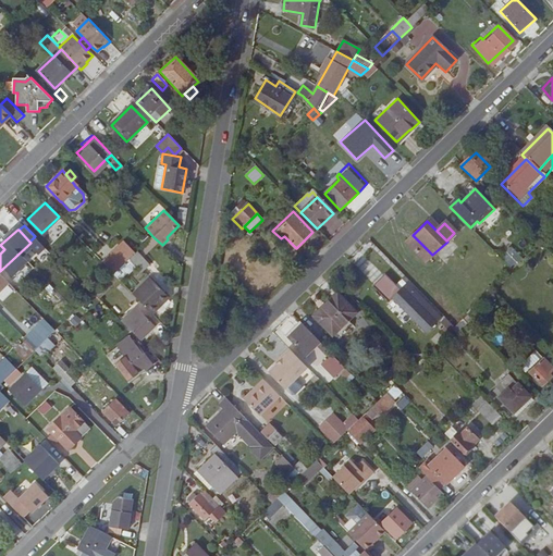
[(421,264),(432,255),(413,235),(403,245),(421,264)]
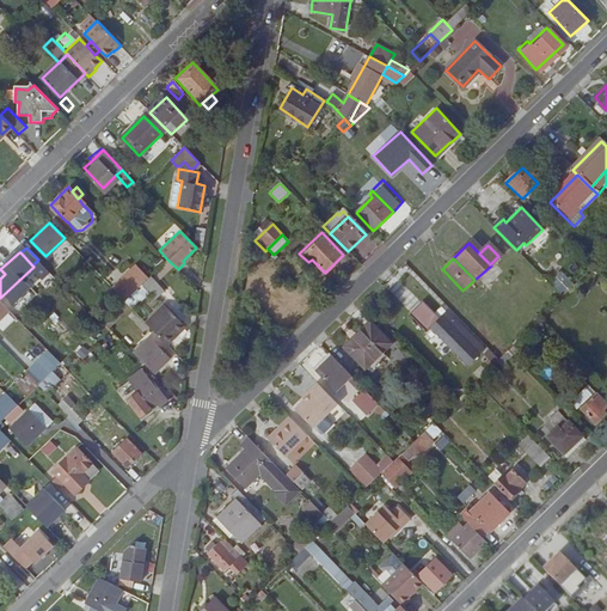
[(147,279),(148,277),(135,263),(111,286),(124,300),(147,279)]
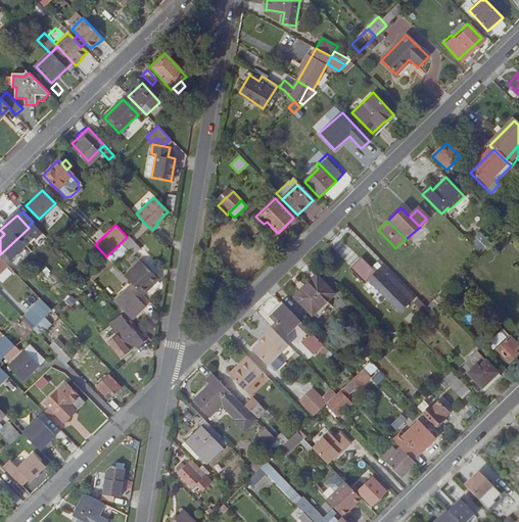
[(491,244),(480,232),(469,242),(481,254),(491,244)]
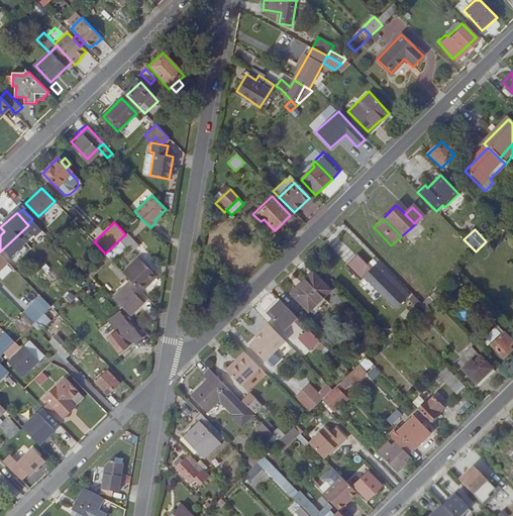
[(128,254),(135,247),(124,235),(105,253),(111,261),(123,249),(128,254)]
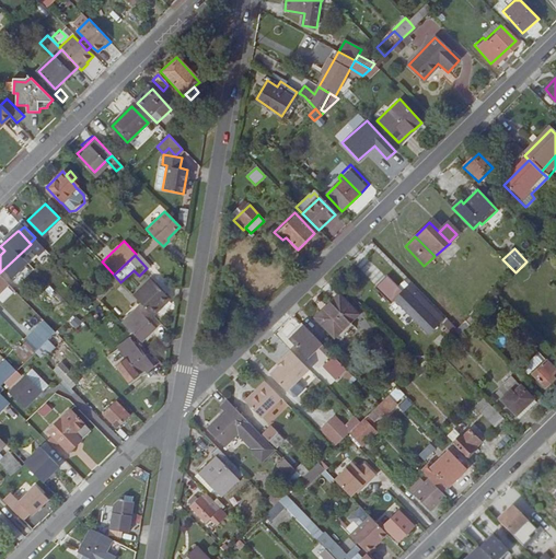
[(394,300),(403,291),(387,275),(374,288),(390,304),(394,300)]
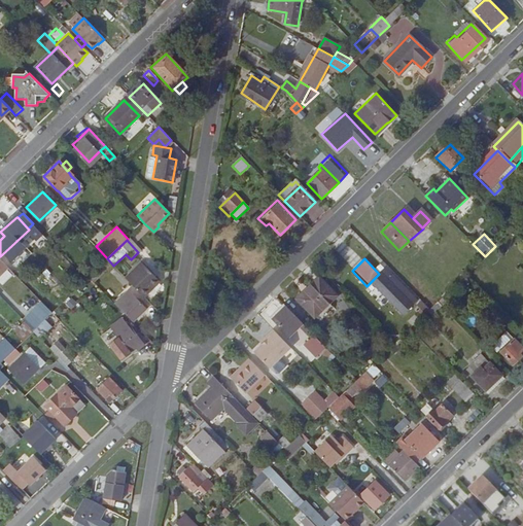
[(150,264),(146,259),(126,278),(144,296),(161,280),(147,267),(150,264)]
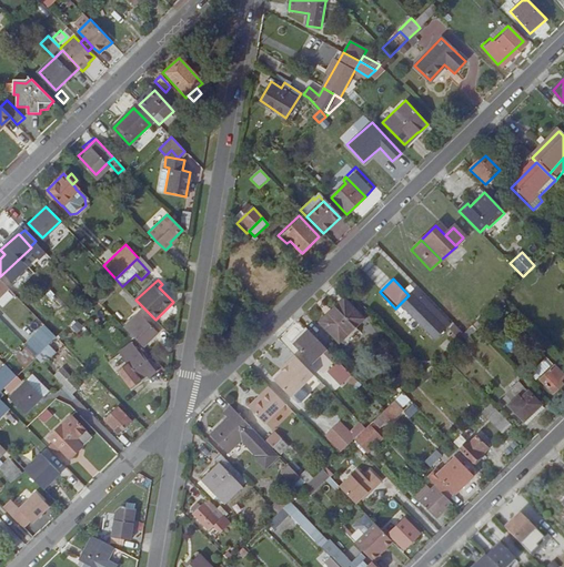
[(100,305),(112,294),(107,287),(94,299),(100,305)]
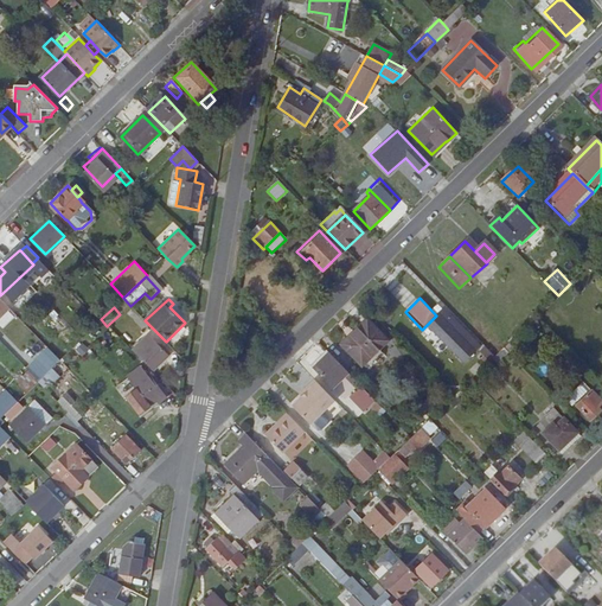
[(241,319),(248,326),(258,317),(251,308),(241,319)]
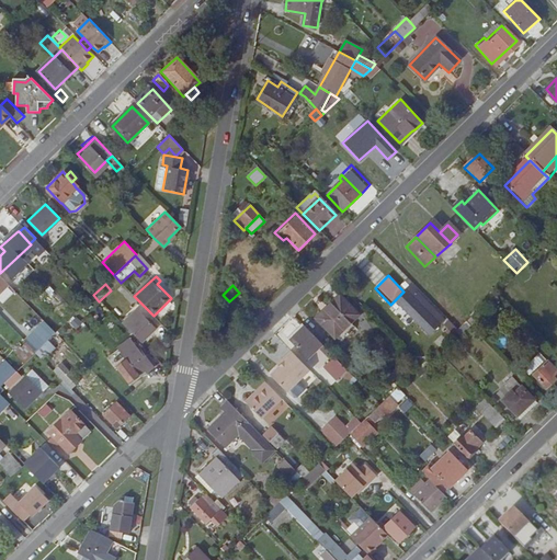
[(429,334),(444,320),(438,315),(432,320),(412,299),(418,295),(410,286),(404,292),(395,300),(429,334)]
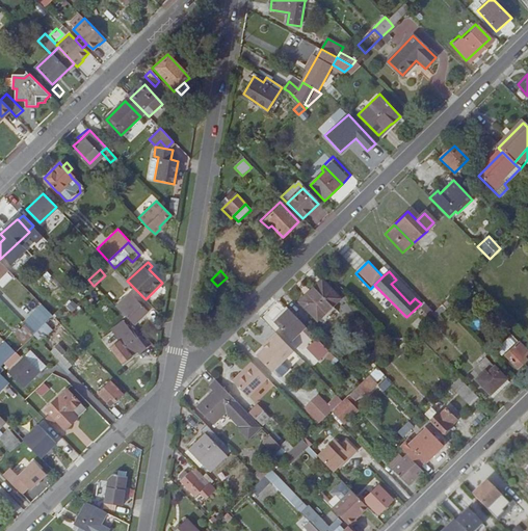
[(20,293),(25,288),(12,275),(7,281),(20,293)]
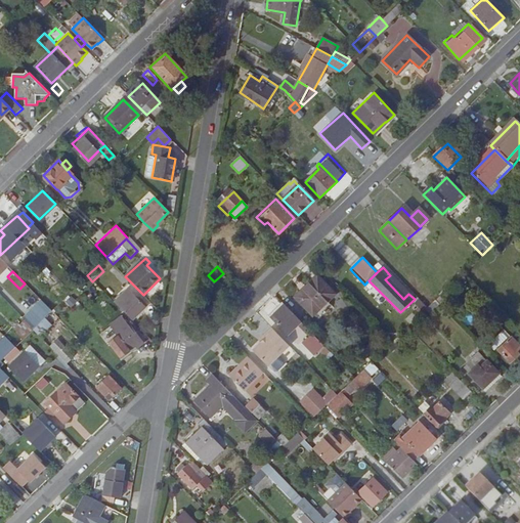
[(312,315),(336,293),(318,275),(295,297),(312,315)]
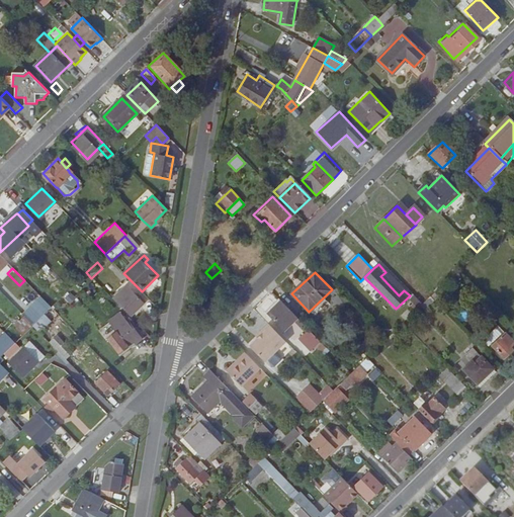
[(399,295),(404,290),(386,272),(380,276),(399,295)]
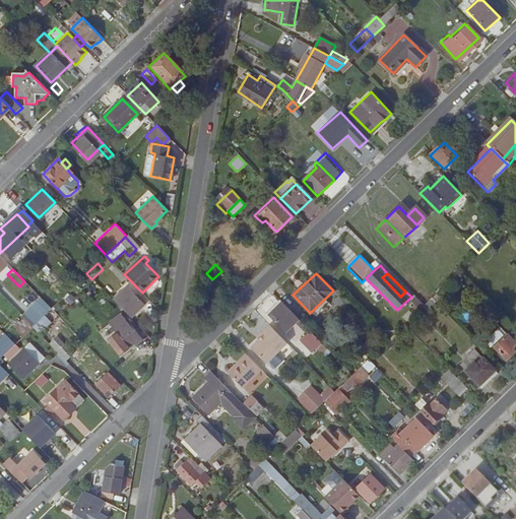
[(40,286),(35,280),(29,286),(35,292),(40,286)]
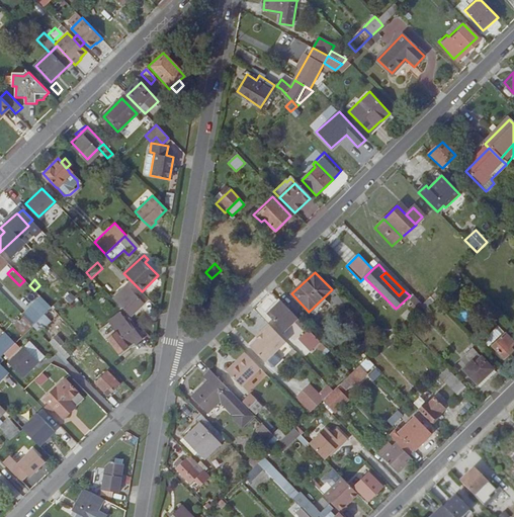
[(144,304),(126,286),(112,299),(129,317),(144,304)]
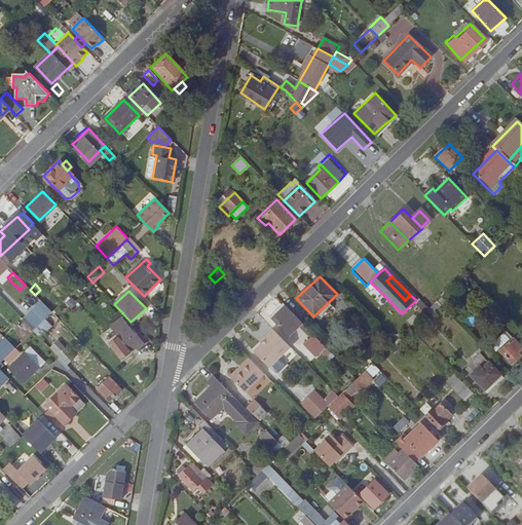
[(57,300),(49,292),(40,300),(47,308),(57,300)]
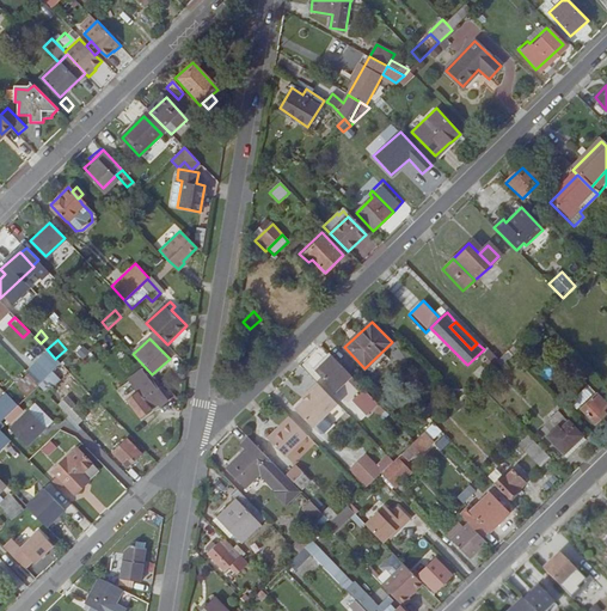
[(71,352),(79,358),(85,349),(77,343),(71,352)]
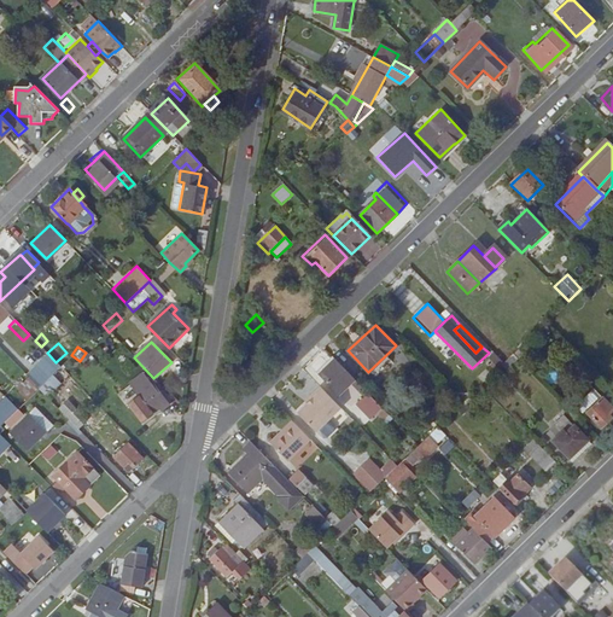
[(27,376),(38,388),(60,366),(56,362),(47,353),(25,374),(27,376)]
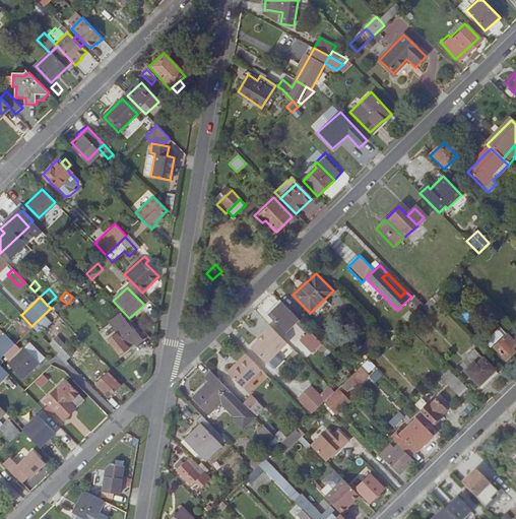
[(427,312),(437,303),(432,298),(424,306),(422,307),(427,312)]
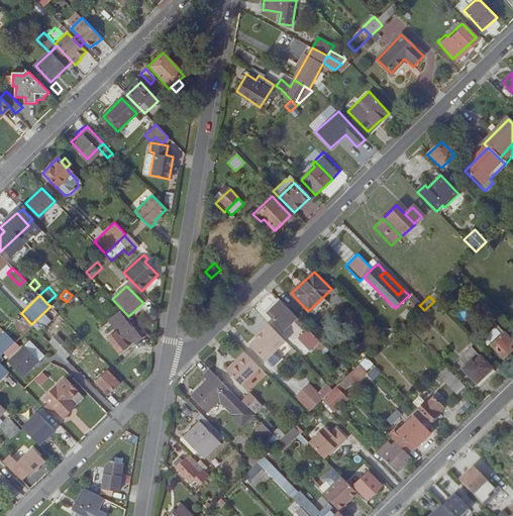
[(294,320),(297,318),(279,299),(266,311),(284,330),(294,320)]
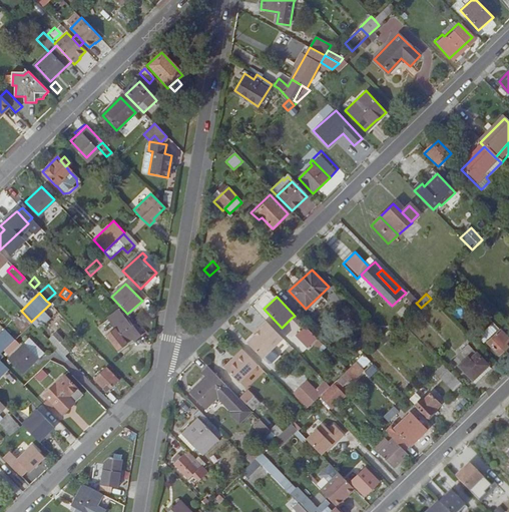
[(105,335),(117,349),(130,339),(129,337),(135,332),(130,326),(132,324),(125,315),(122,318),(115,310),(105,318),(113,328),(105,335)]
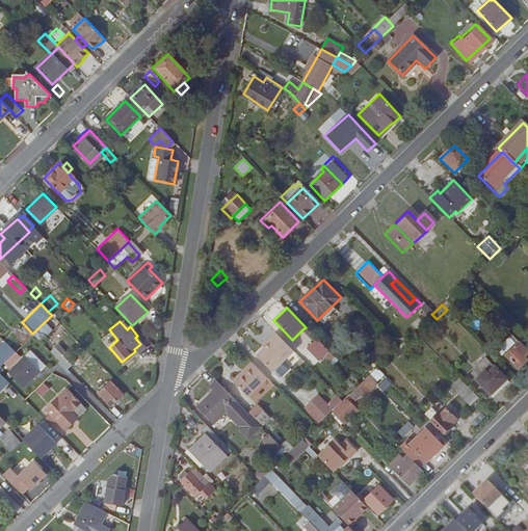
[(24,342),(32,334),(23,323),(18,328),(14,332),(24,342)]
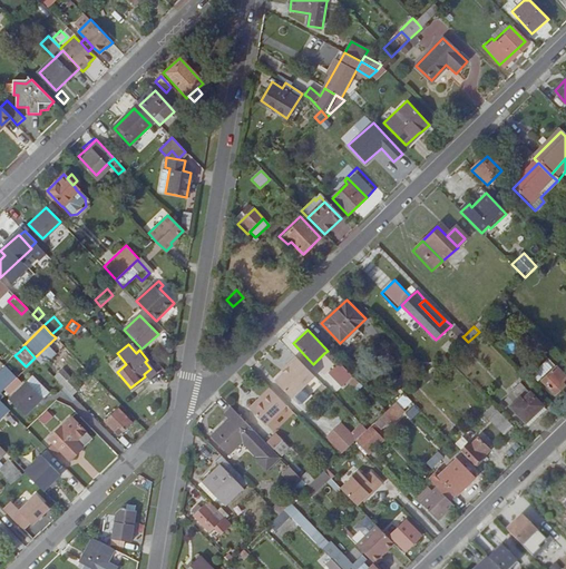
[(565,375),(565,361),(555,350),(548,356),(556,364),(565,375)]
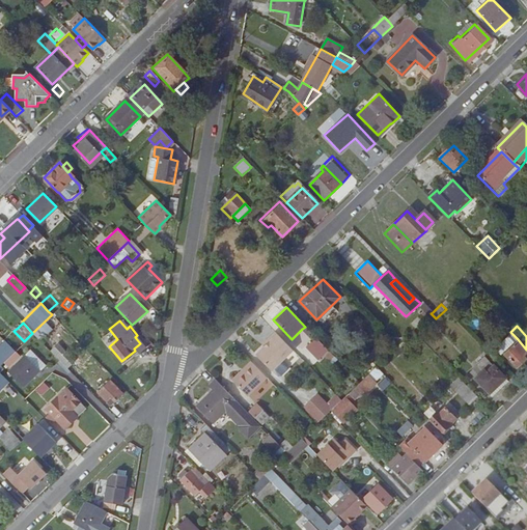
[(315,338),(305,327),(302,329),(313,340),(315,338)]
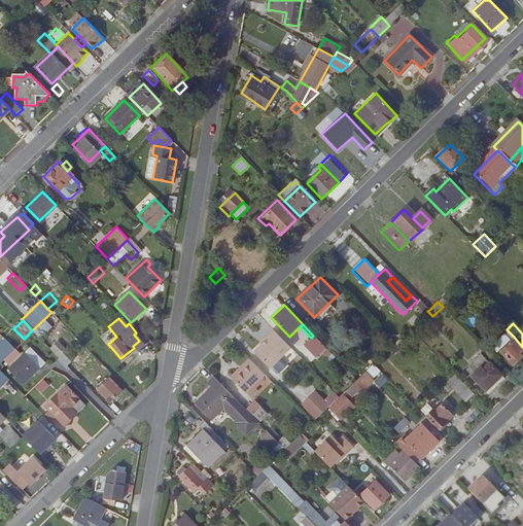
[(433,338),(439,332),(433,327),(427,332),(433,338)]
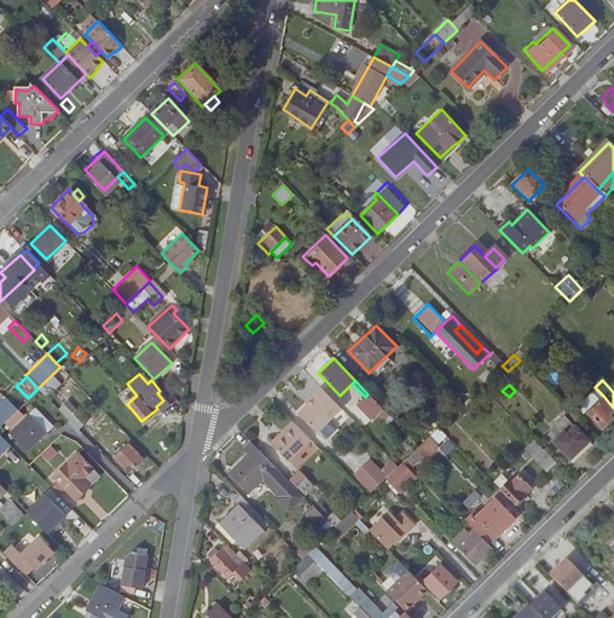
[(341,408),(320,387),(312,396),(314,397),(307,404),(297,414),(316,432),(341,408)]
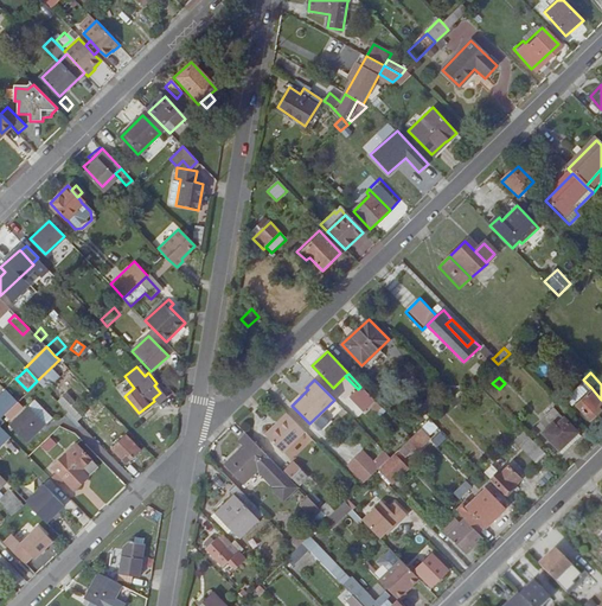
[(597,406),(601,401),(601,400),(591,388),(583,380),(569,394),(577,401),(575,403),(590,419),(601,409),(597,406)]
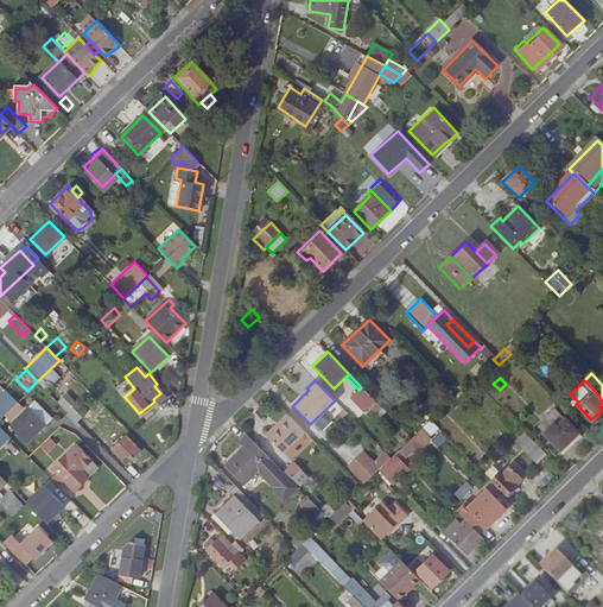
[(365,412),(375,402),(361,387),(359,390),(350,397),(365,412)]
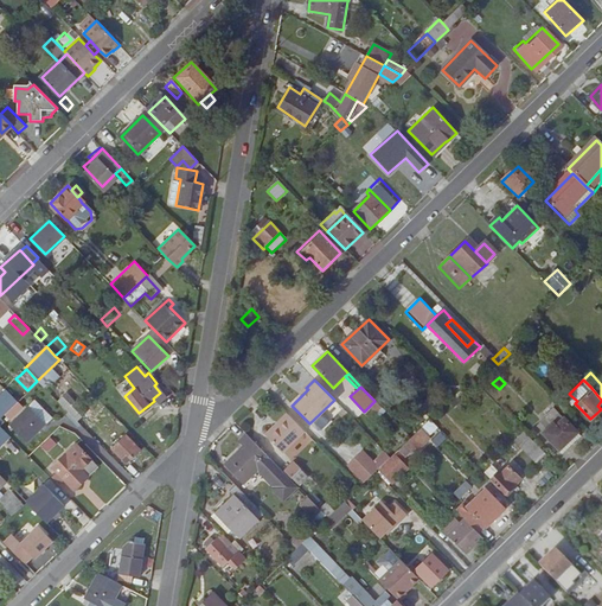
[(0,416),(17,401),(5,389),(0,394),(0,416)]
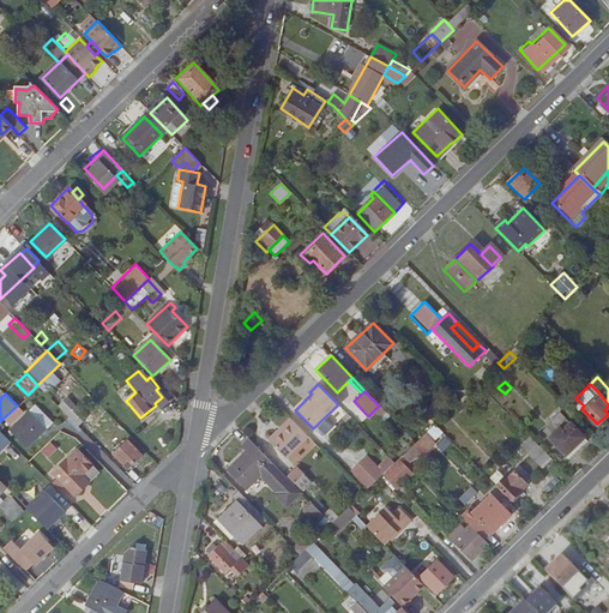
[(83,414),(67,397),(59,407),(74,422),(83,414)]
